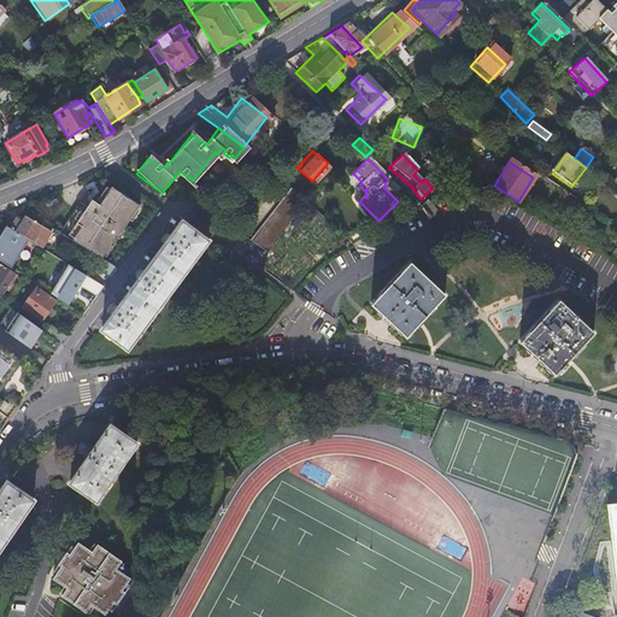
[(123,229),(129,219),(133,222),(141,211),(137,209),(139,207),(112,188),(111,192),(109,189),(99,201),(101,203),(99,206),(93,201),(97,195),(93,192),(83,204),(80,201),(58,233),(100,258),(103,253),(105,256),(112,246),(110,244),(116,236),(119,239),(124,231),(123,229)]
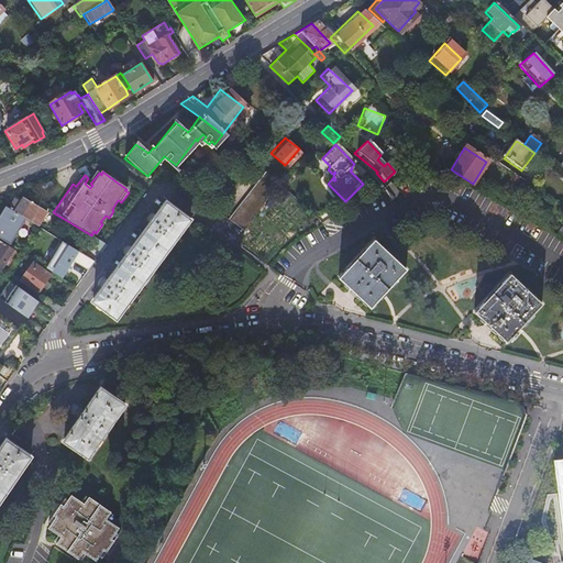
[(229,220),(244,232),(284,184),(269,172),(229,220)]
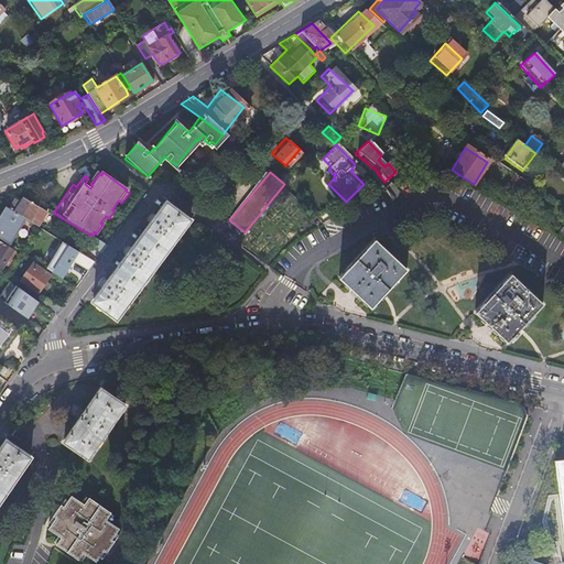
[(17,199),(10,208),(26,219),(38,226),(47,212),(24,197),(22,202),(17,199)]
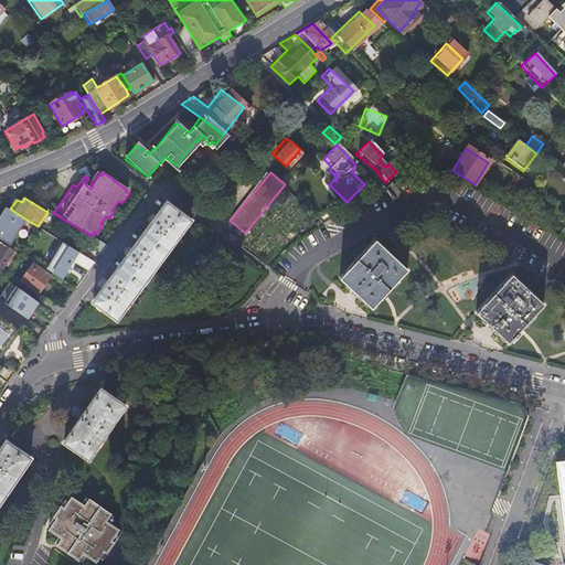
[(251,234),(262,243),(264,240),(277,251),(302,220),(278,200),(251,234)]
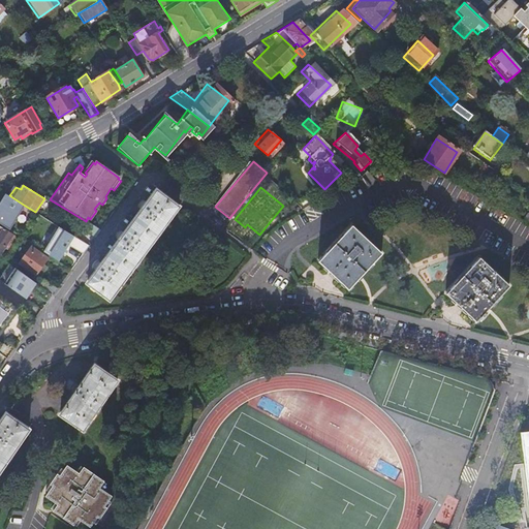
[(124,234),(121,231),(117,238),(119,241),(101,265),(98,262),(94,269),(96,271),(88,283),(110,300),(178,207),(156,190),(147,203),(144,200),(138,208),(142,210),(124,234)]
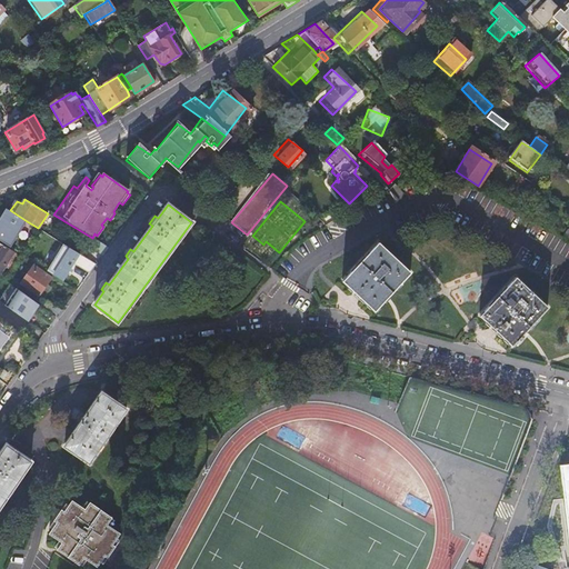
[(27,221),(10,210),(0,226),(0,233),(13,242),(27,221)]
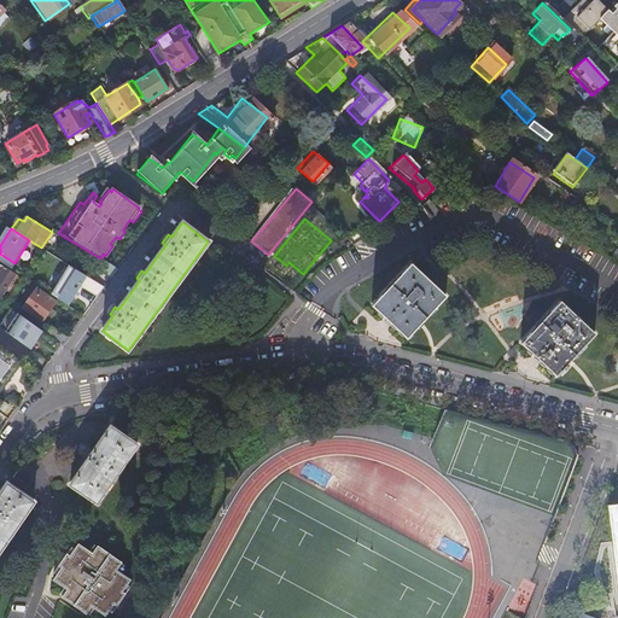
[(95,268),(111,278),(118,269),(101,258),(95,268)]
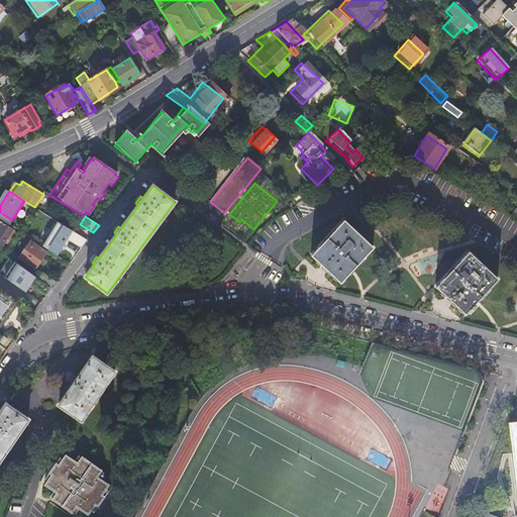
[(89,235),(58,219),(44,246),(75,262),(89,235)]
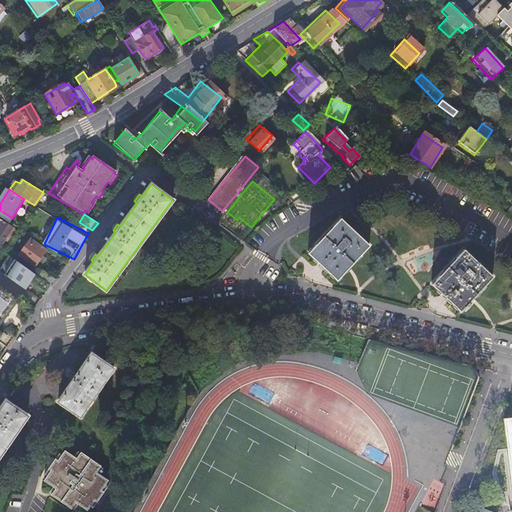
[(239,217),(237,220),(249,230),(251,227),(239,217)]
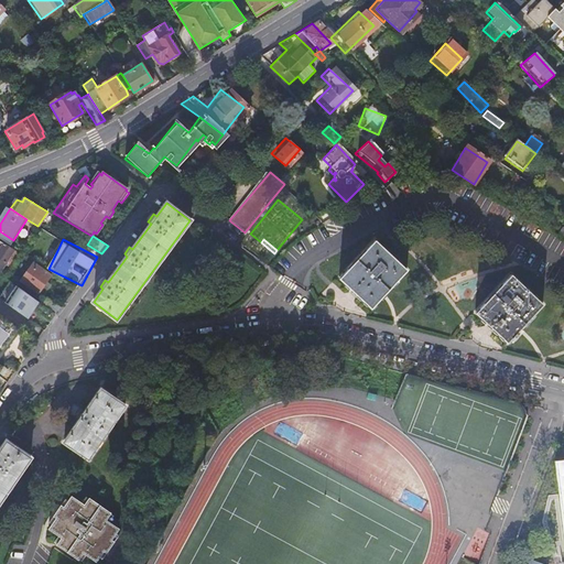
[(373,240),(339,279),(371,308),(407,270),(373,240)]
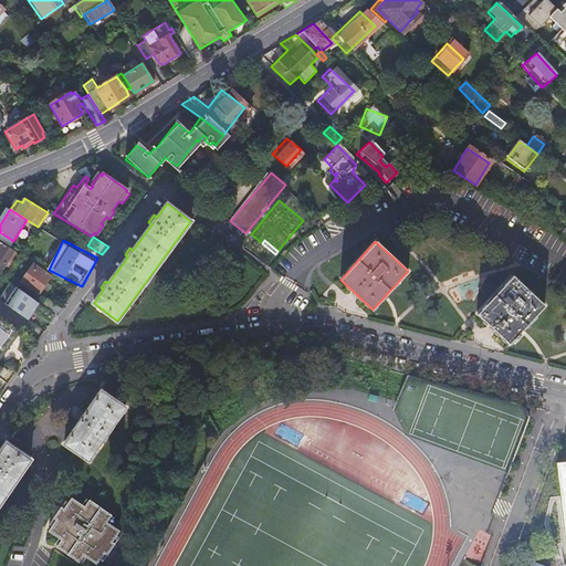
[(7,264),(12,269),(20,255),(4,245),(0,251),(0,274),(0,275),(7,264)]
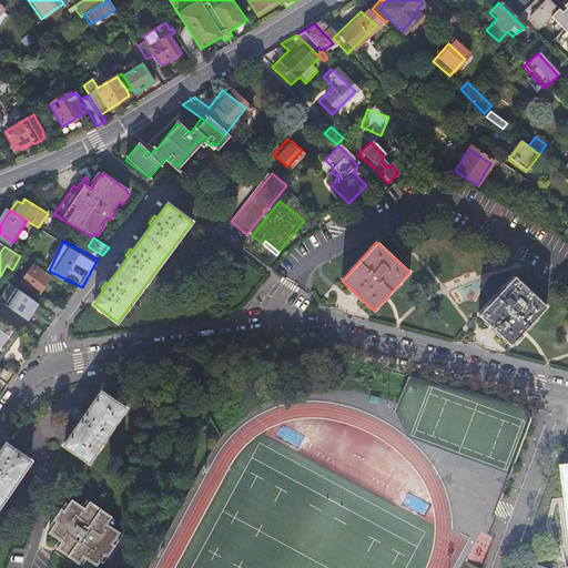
[(32,264),(20,282),(38,294),(50,276),(32,264)]
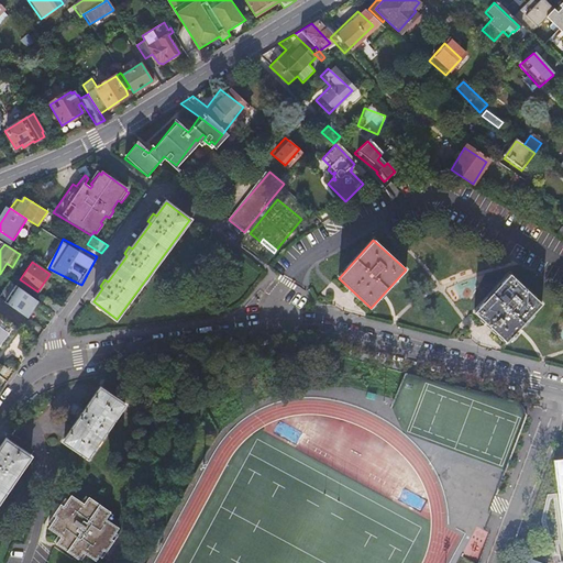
[(510,275),(474,312),(506,341),(541,305),(510,275)]
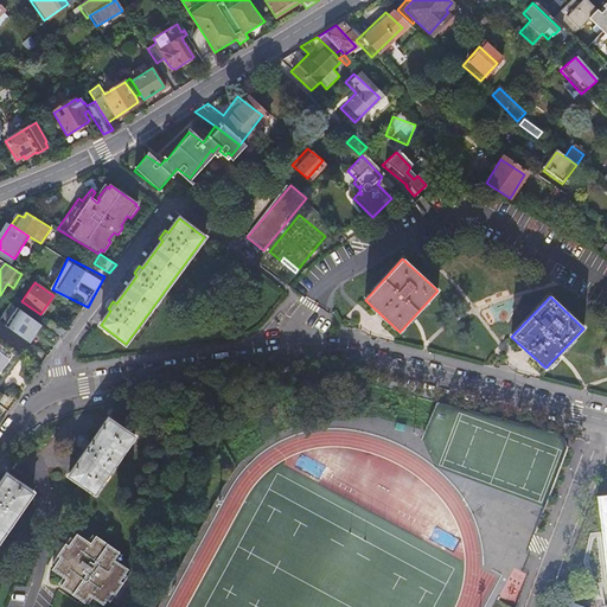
[(45,326),(18,307),(11,302),(0,318),(0,321),(30,342),(37,332),(42,336),(45,338),(56,346),(62,338),(45,326)]
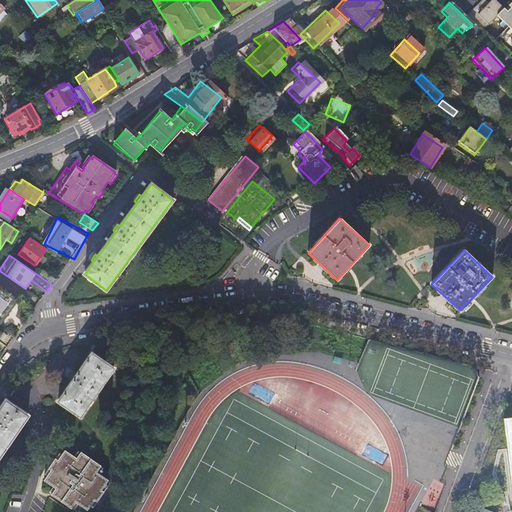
[(38,275),(52,285),(56,279),(42,270),(38,275)]
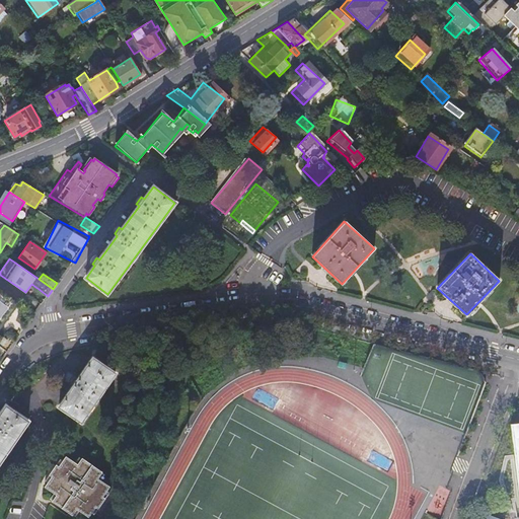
[(0,326),(19,301),(0,287),(0,326)]
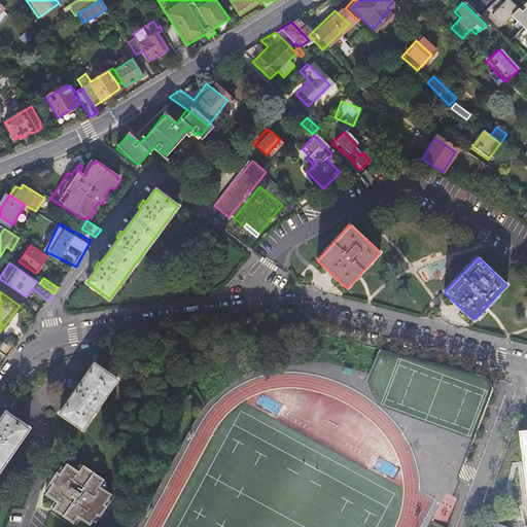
[(79,383),(75,390),(60,412),(82,428),(116,379),(94,363),(79,383)]
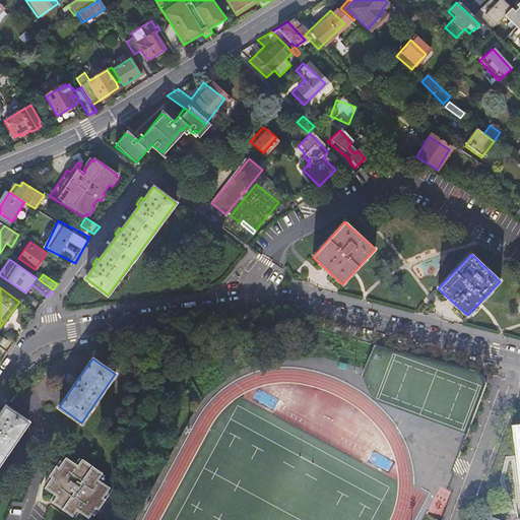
[(0,464),(29,421),(7,406),(0,415),(0,464)]
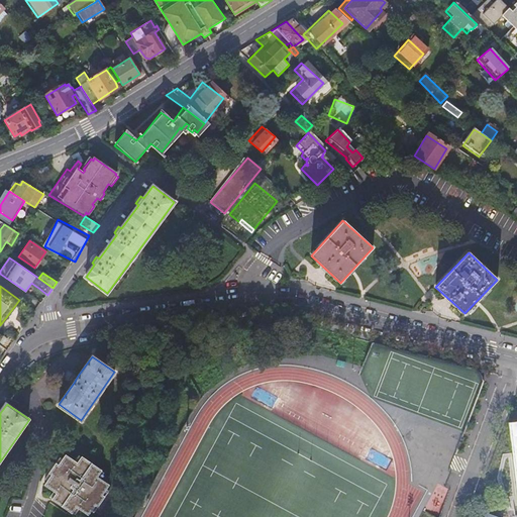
[(78,515),(82,510),(83,510),(91,516),(94,511),(97,513),(111,492),(108,490),(111,485),(102,479),(106,473),(103,471),(104,470),(84,456),(83,457),(80,455),(76,461),(68,454),(46,486),(56,491),(52,497),(55,499),(54,500),(75,514),(75,513),(78,515)]
